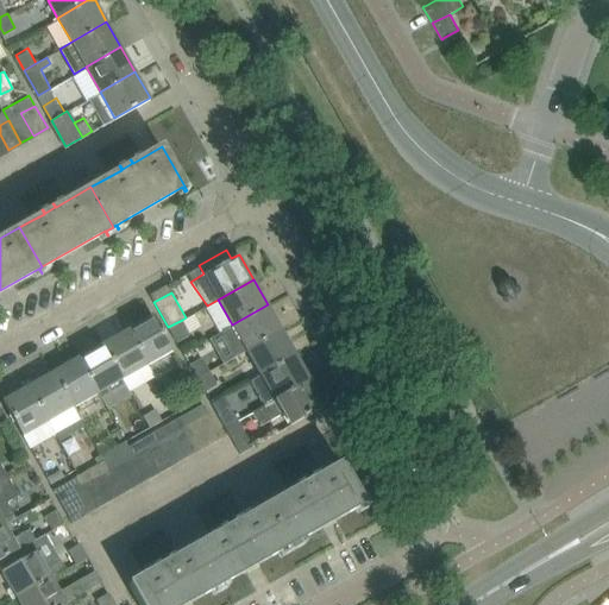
[(232,325),(223,329),(237,355),(246,350),(282,329),(268,304),(232,325)]
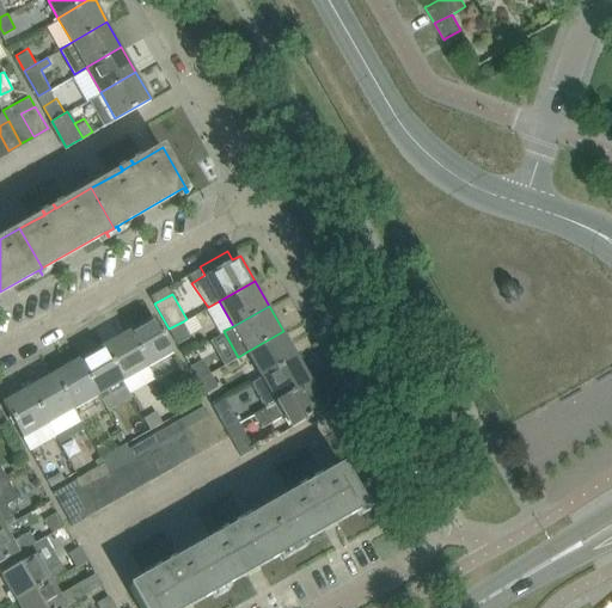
[(127,330),(147,364),(172,350),(153,315),(127,330)]
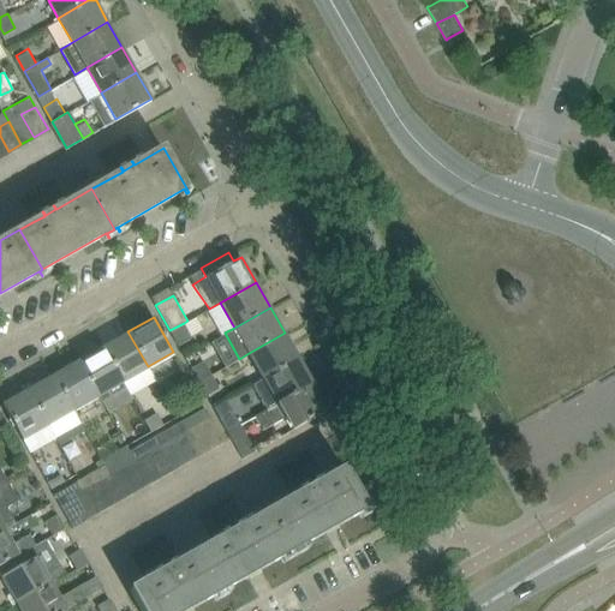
[(184,323),(169,330),(178,343),(191,336),(184,323)]
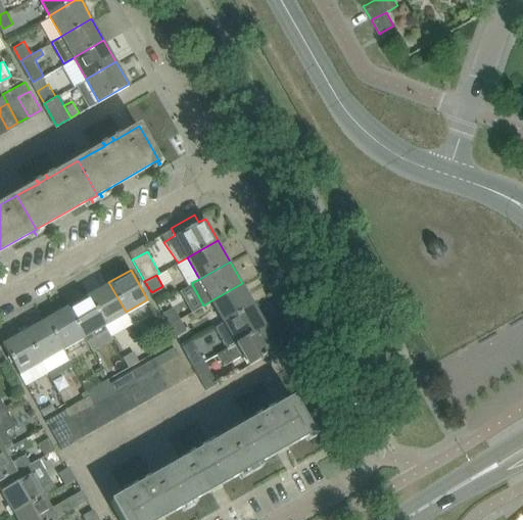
[(108,282),(88,294),(104,324),(126,312),(108,282)]
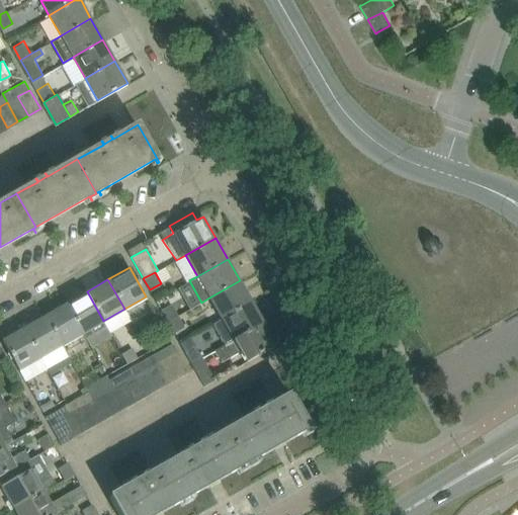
[(209,297),(221,318),(222,318),(251,302),(240,280),(209,297)]
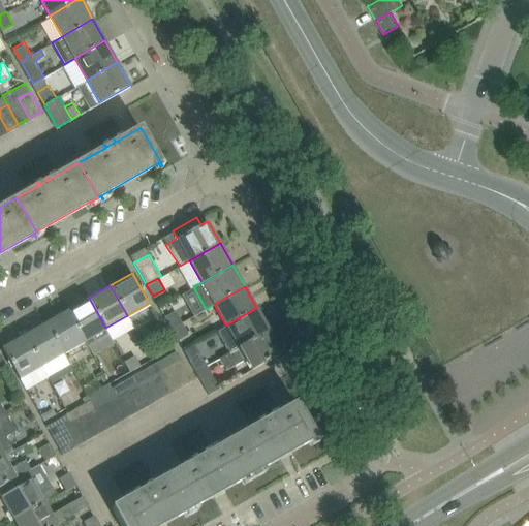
[(89,298),(67,310),(84,340),(93,335),(105,328),(89,298)]
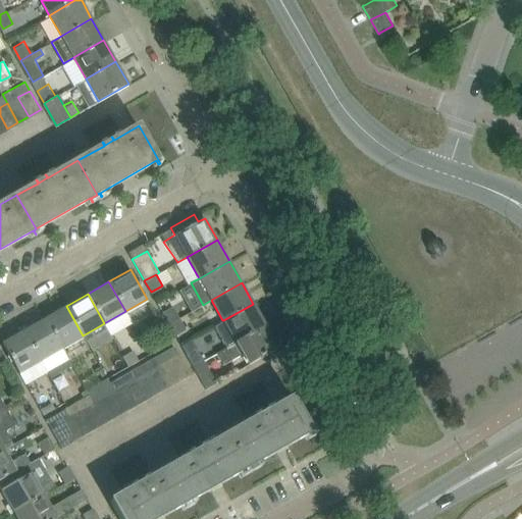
[(253,304),(223,320),(222,320),(214,325),(226,347),(265,324),(253,304)]
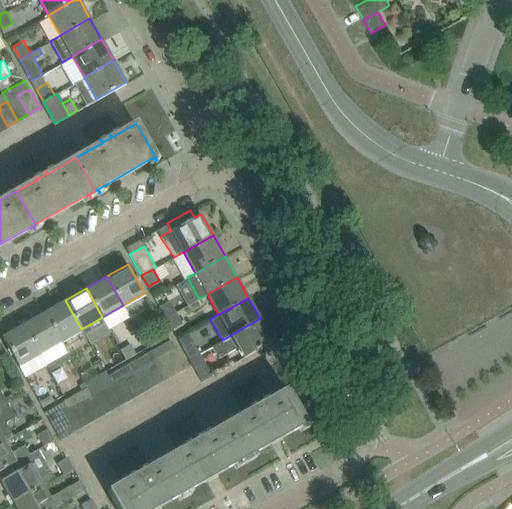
[(158,306),(165,317),(176,311),(169,299),(158,306)]
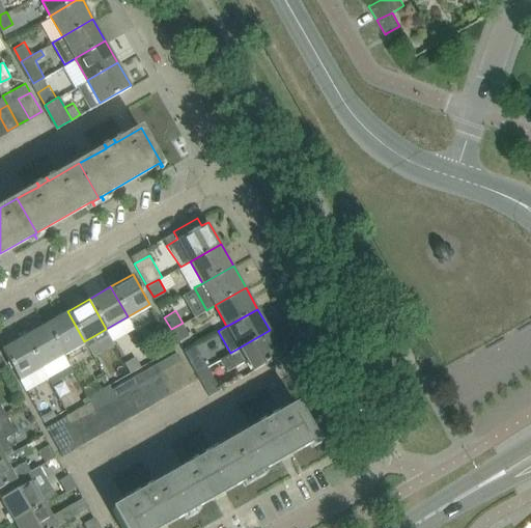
[(63,354),(84,341),(67,311),(46,324),(63,354)]
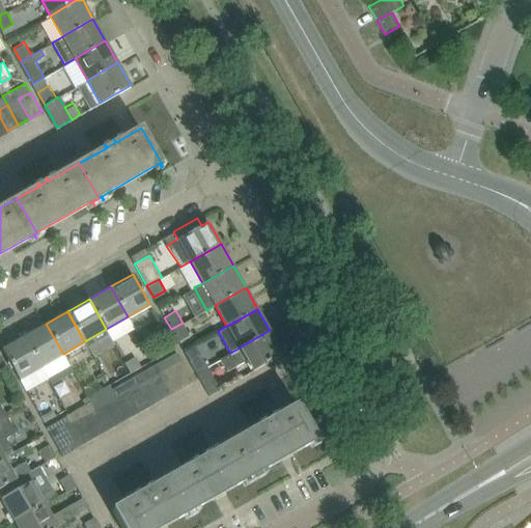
[(183,323),(171,329),(178,341),(190,335),(183,323)]
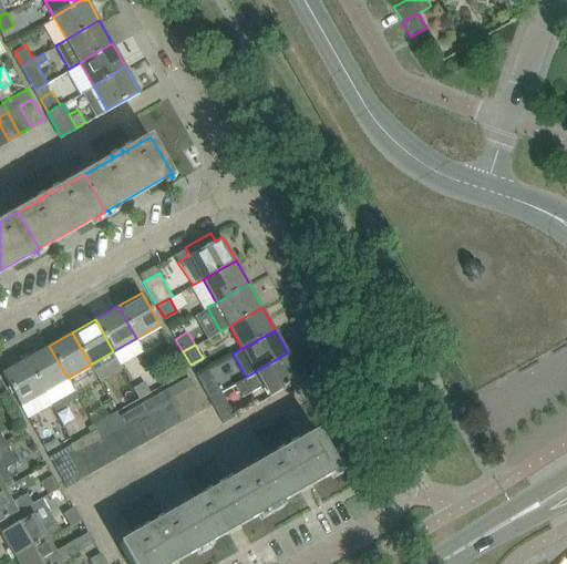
[(49,346),(26,358),(44,391),(51,402),(55,410),(78,397),(74,389),(68,378),(49,346)]
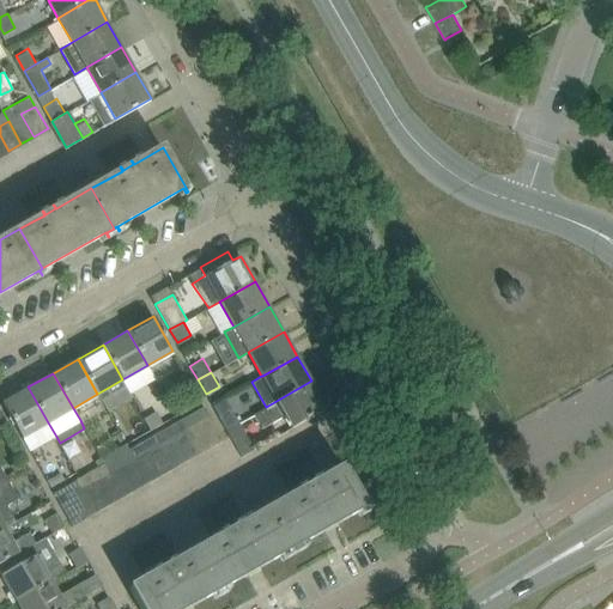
[(262,427),(284,414),(291,427),(326,407),(311,381),(266,407),(254,413),(262,427)]
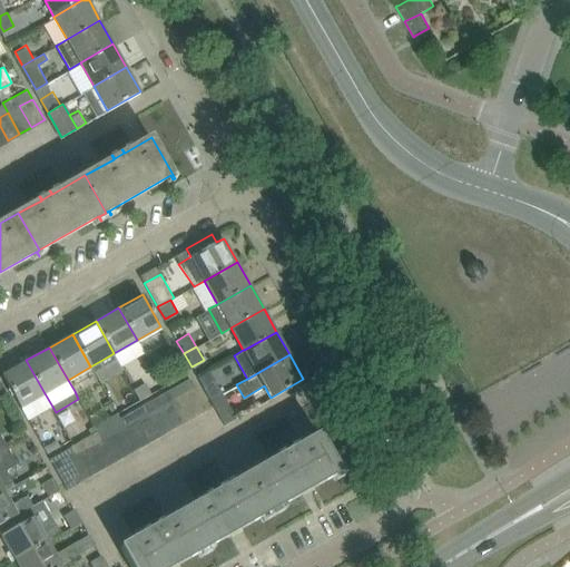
[(51,404),(45,393),(26,360),(2,374),(27,419),(51,404)]
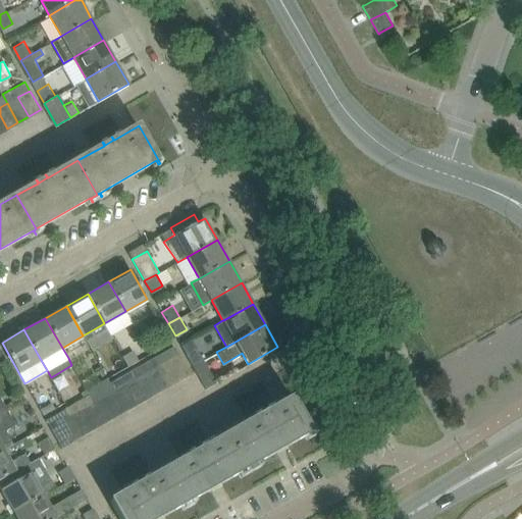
[(157,366),(167,360),(179,353),(174,345),(152,358),(157,366)]
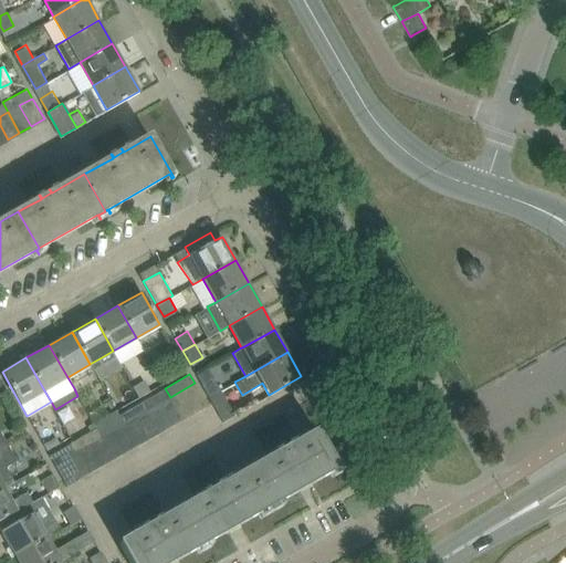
[(213,377),(201,384),(208,397),(221,389),(213,377)]
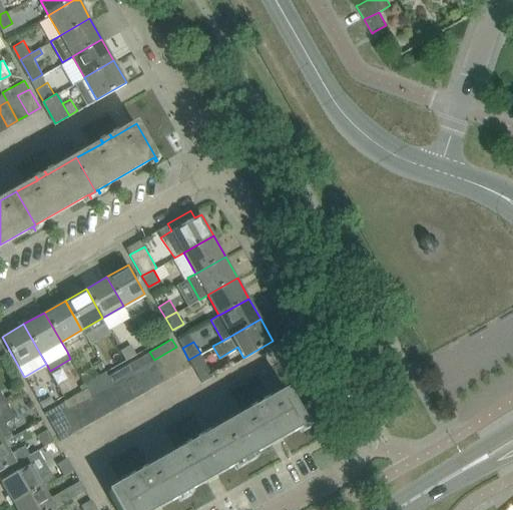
[(120,350),(125,358),(126,360),(136,354),(130,344),(120,350)]
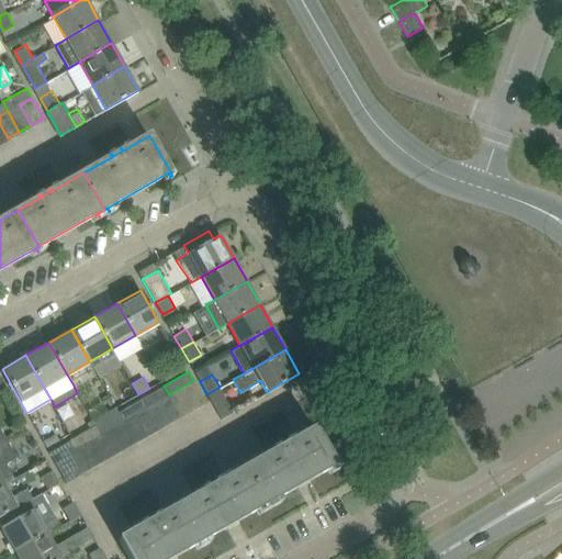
[(193,380),(180,388),(193,410),(205,402),(193,380)]
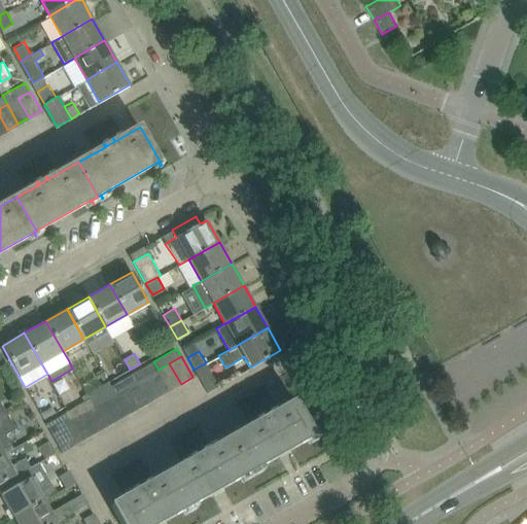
[(153,361),(132,373),(137,382),(148,376),(159,370),(153,361)]
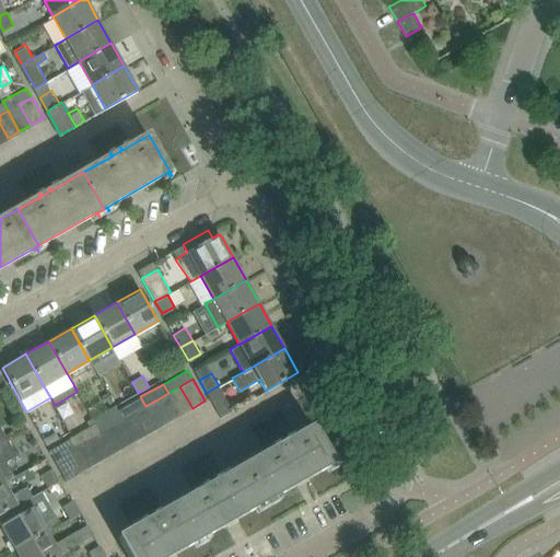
[(233,410),(232,409),(219,385),(206,393),(220,417),(233,410)]
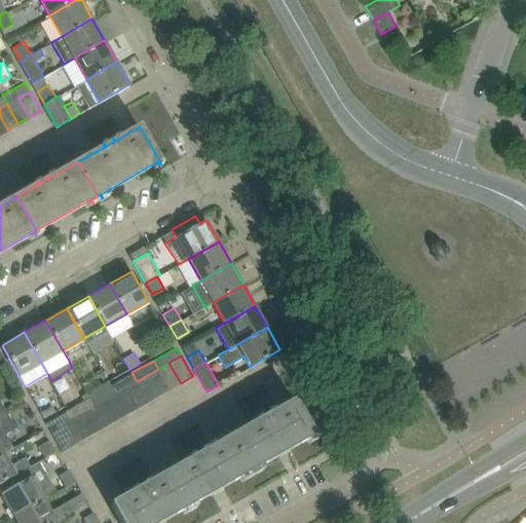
[(181,383),(168,363),(158,369),(170,389),(181,383)]
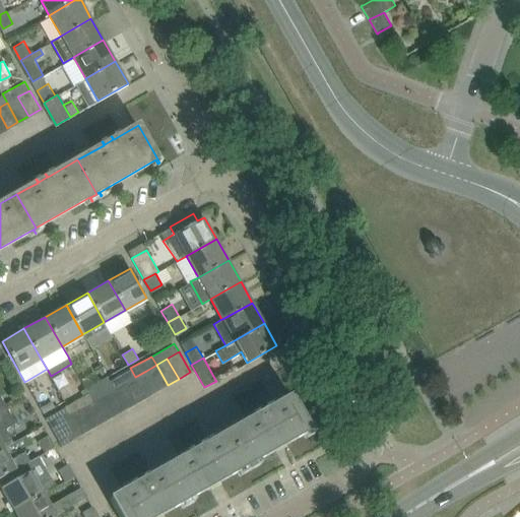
[(156,365),(146,371),(157,390),(168,385),(156,365)]
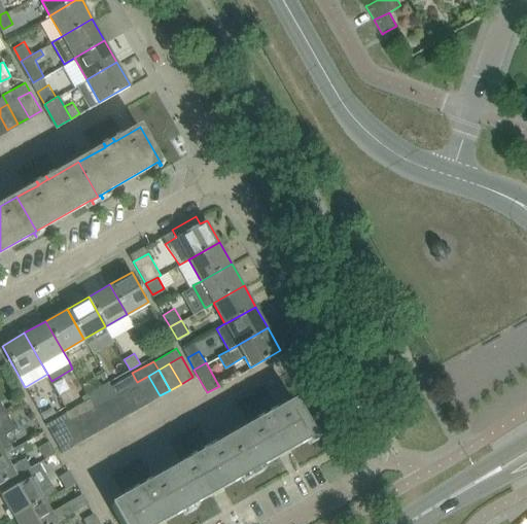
[(81,384),(90,397),(110,385),(103,372),(81,384)]
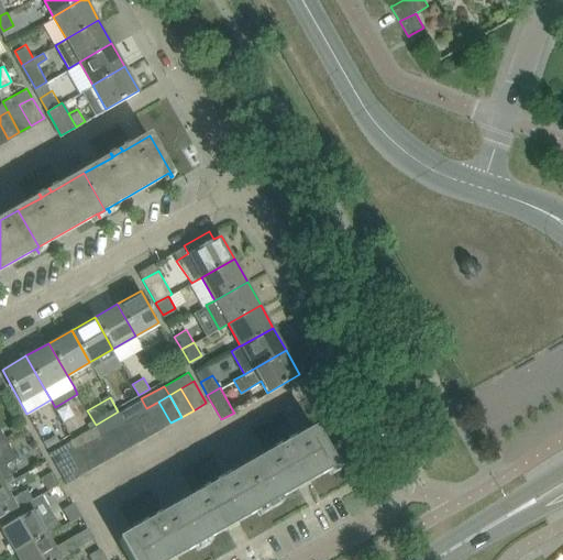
[(118,412),(123,421),(135,415),(146,408),(141,398),(118,412)]
